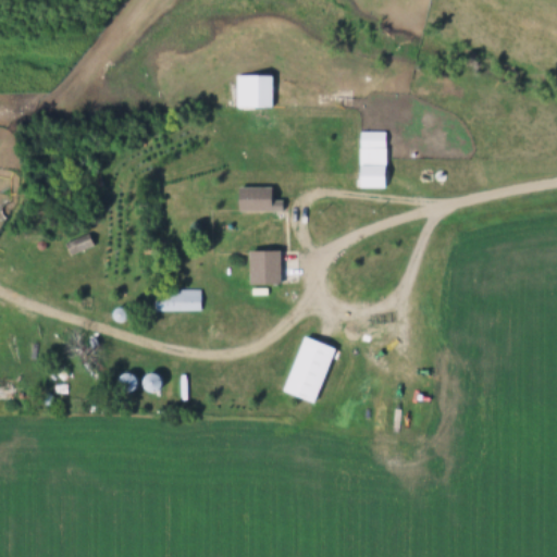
[(271,74),(235,74),(235,109),(271,109),(271,74)]
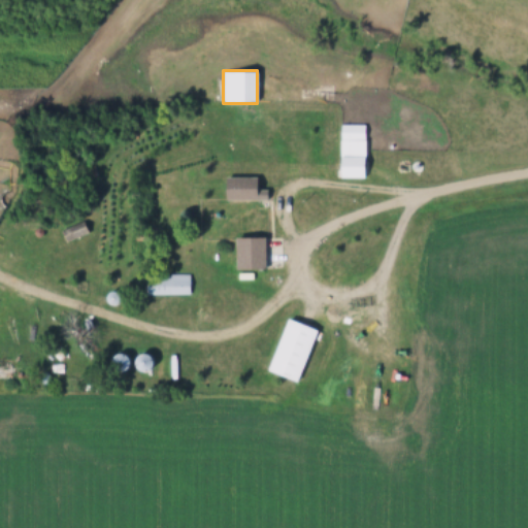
[(364,125),(339,125),(339,178),(364,178),(364,125)]
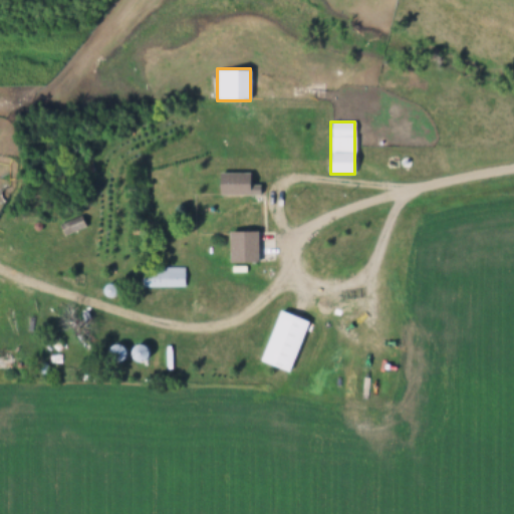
[(218,195),(250,195),(250,173),(218,173),(218,195)]
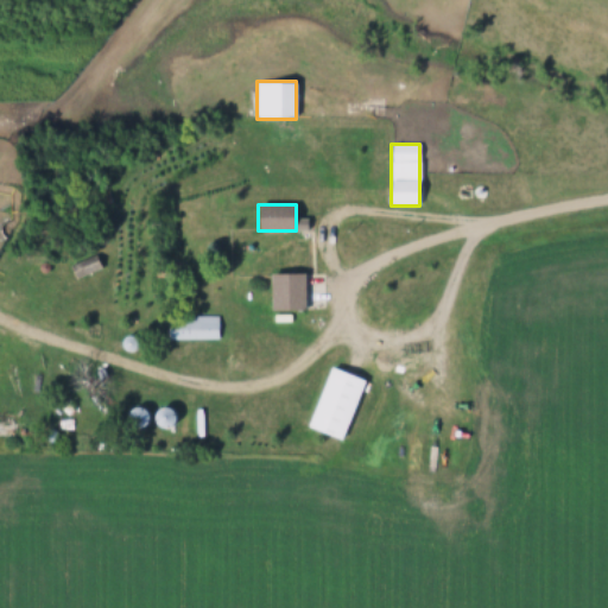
[(305,274),(271,274),(271,311),(305,311),(305,274)]
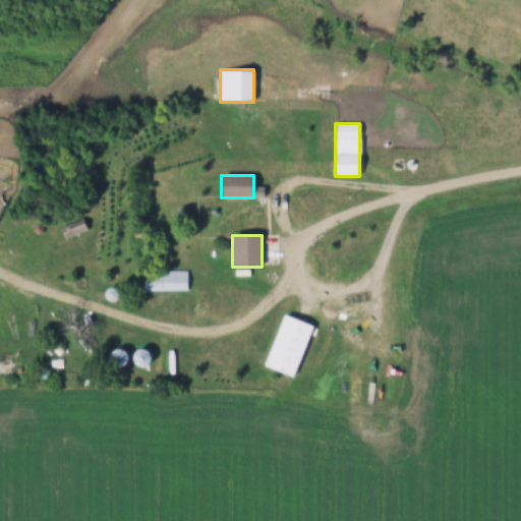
[(186,292),(186,273),(143,273),(143,292),(186,292)]
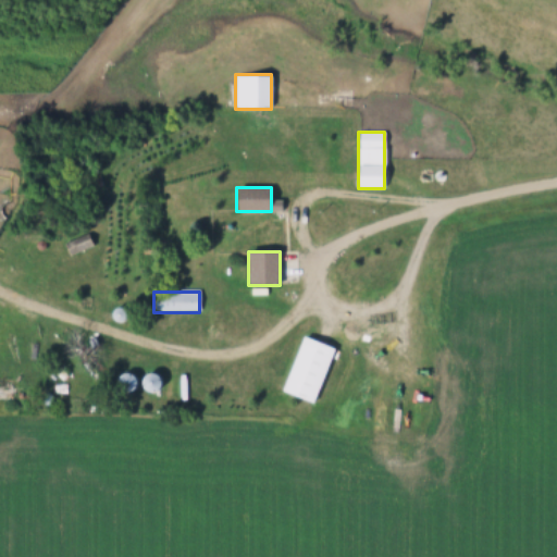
[(302,337),(282,393),(313,404),(334,349),(302,337)]
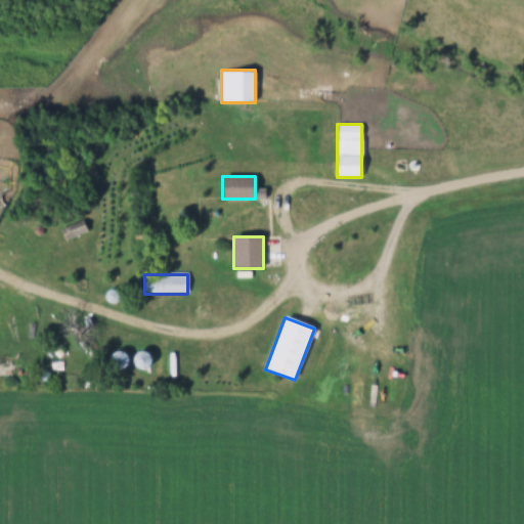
[(126,355),(118,352),(114,362),(122,365),(126,355)]
